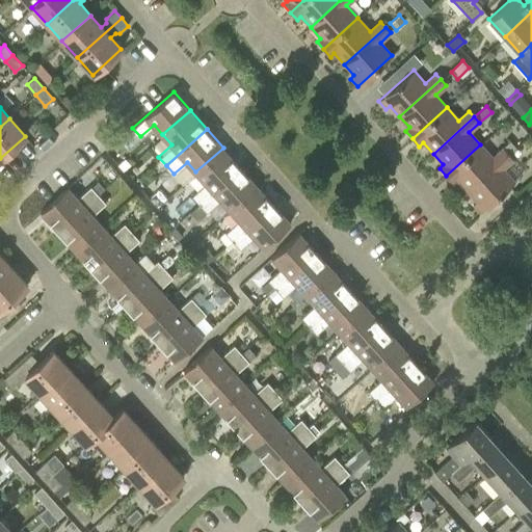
[(491,157),(480,144),(446,176),(453,183),(456,180),(467,191),(515,147),(510,141),(491,157)]
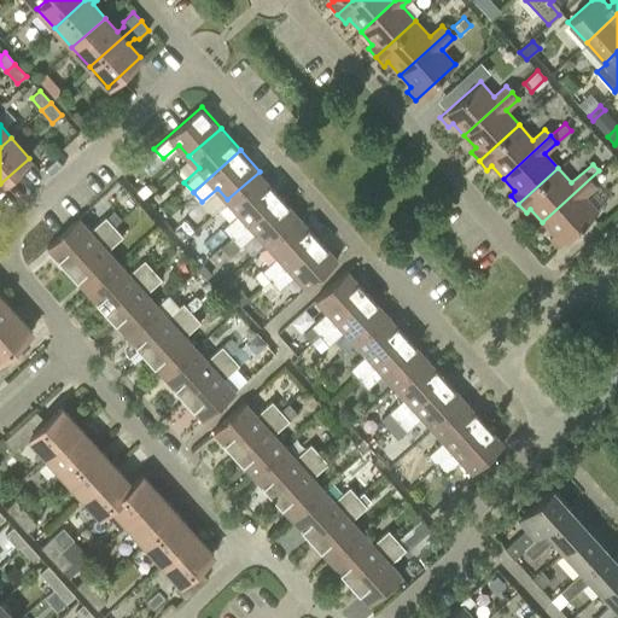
[(604,168),(599,170),(542,222),(553,234),(549,238),(558,248),(598,211),(584,196),(596,185),(608,174),(604,168)]
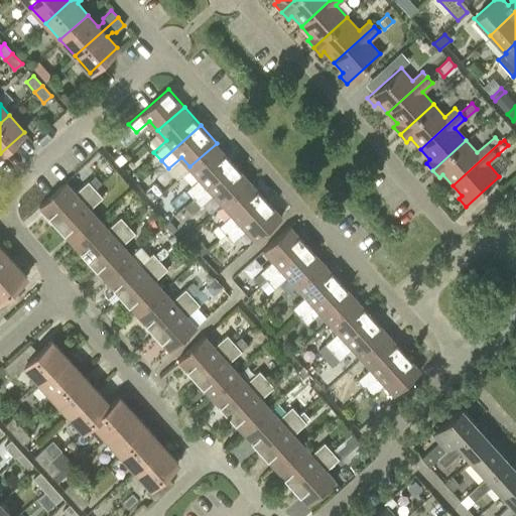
[(181,207),(233,161),(217,143),(189,166),(199,176),(185,188),(187,189),(175,200),(181,207)]
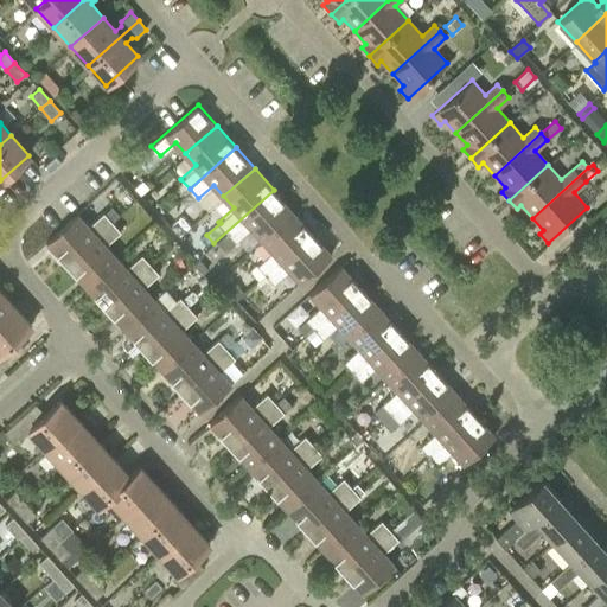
[(261,238),(293,211),(274,190),(213,243),(215,244),(217,243),(223,251),(236,241),(251,227),(261,238)]
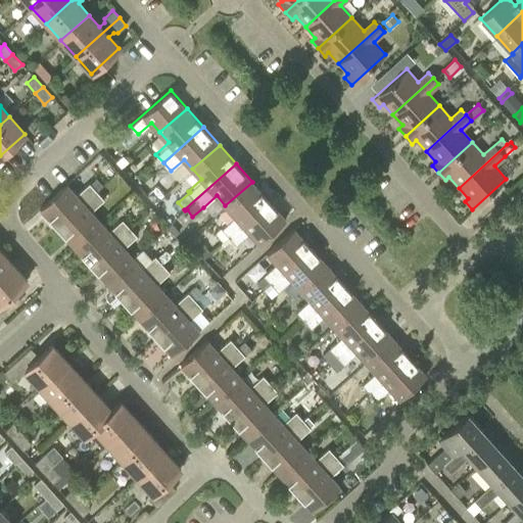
[(228,236),(268,200),(252,182),(225,205),(234,216),(221,228),(228,236)]
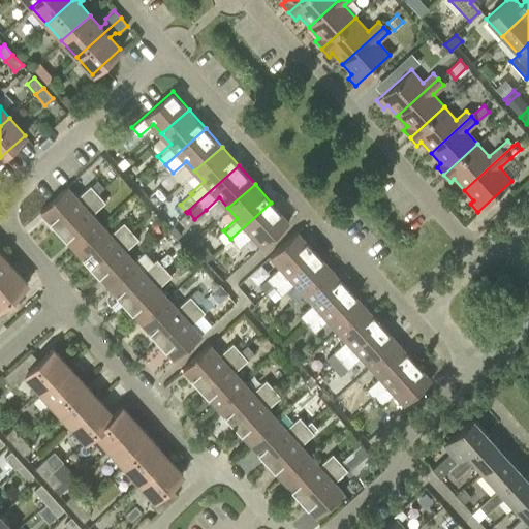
[(39,212),(57,230),(97,193),(90,185),(76,197),(67,187),(39,212)]
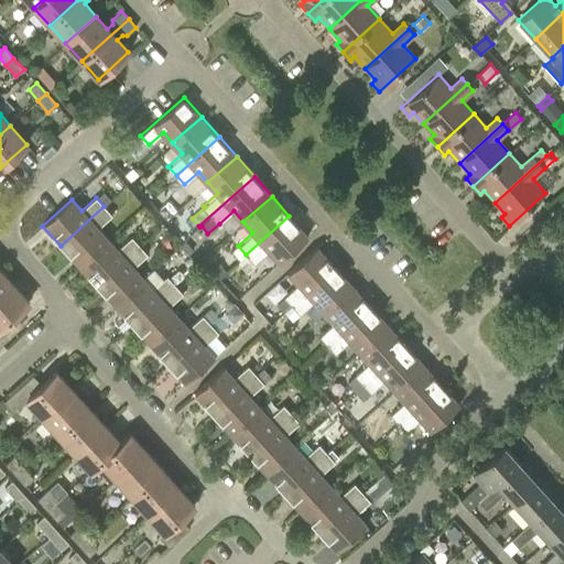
[(104,206),(61,246),(78,266),(107,239),(97,228),(111,215),(104,206)]
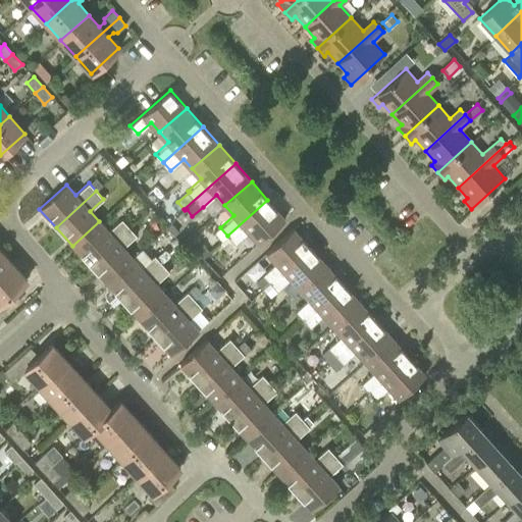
[(284,219),(267,200),(227,236),(235,244),(248,232),(257,243),(284,219)]
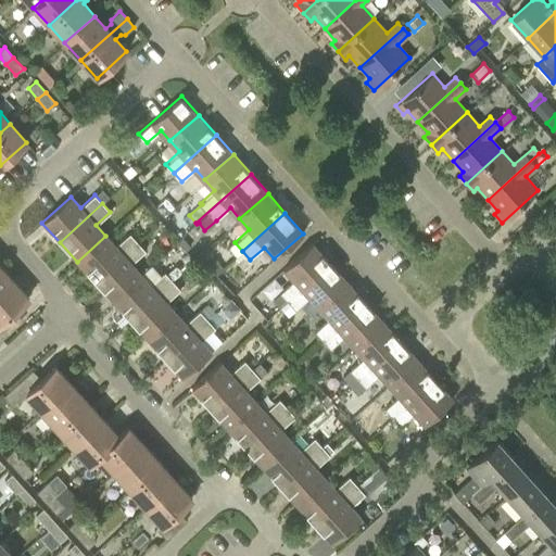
[(105,236),(77,262),(95,280),(137,242),(129,234),(115,247),(105,236)]
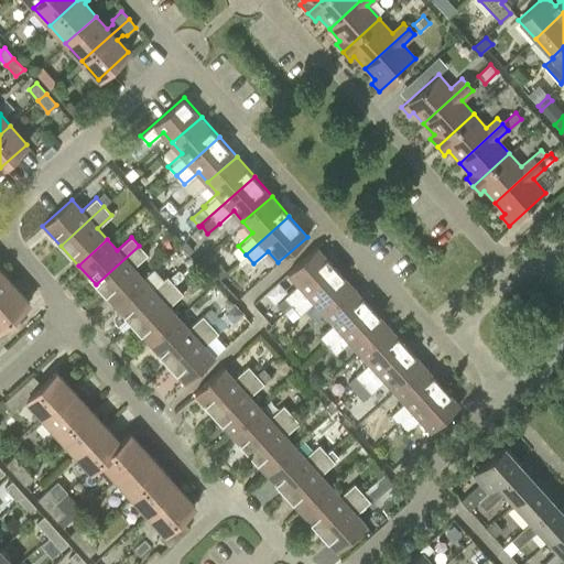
[(139,246),(96,284),(114,304),(142,278),(133,268),(147,255),(139,246)]
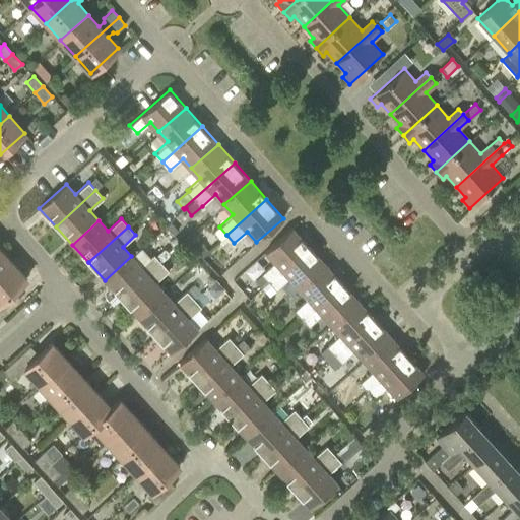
[(226,235),(219,226),(213,233),(220,240),(226,235)]
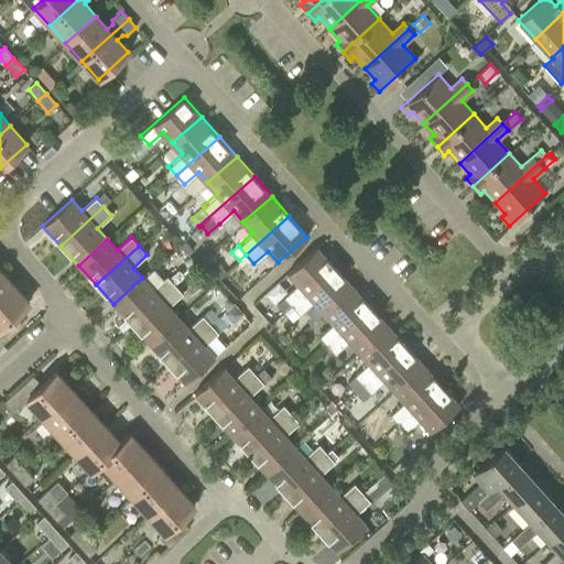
[(291,305),(334,267),(316,247),(286,273),(296,284),(275,303),(283,312),(285,311),(291,305)]
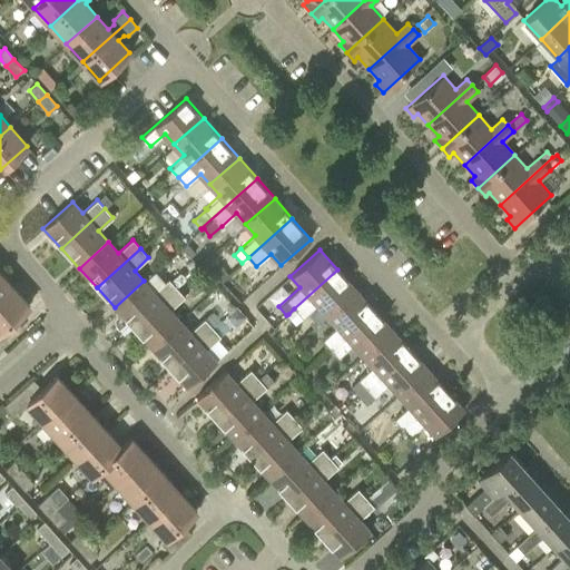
[(327,315),(355,290),(337,269),(294,308),(288,314),(296,323),(317,304),(327,315)]
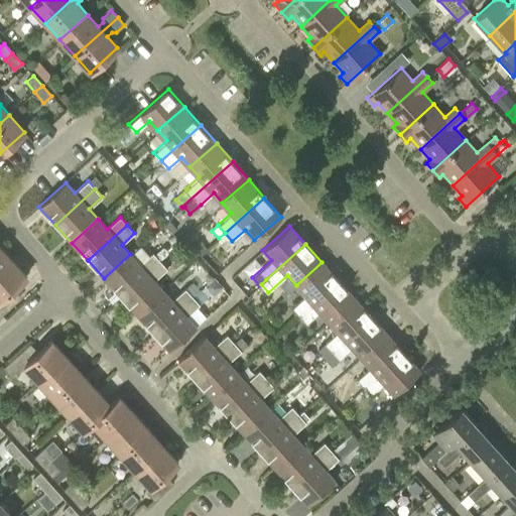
[(0,269),(11,260),(0,247),(0,269)]
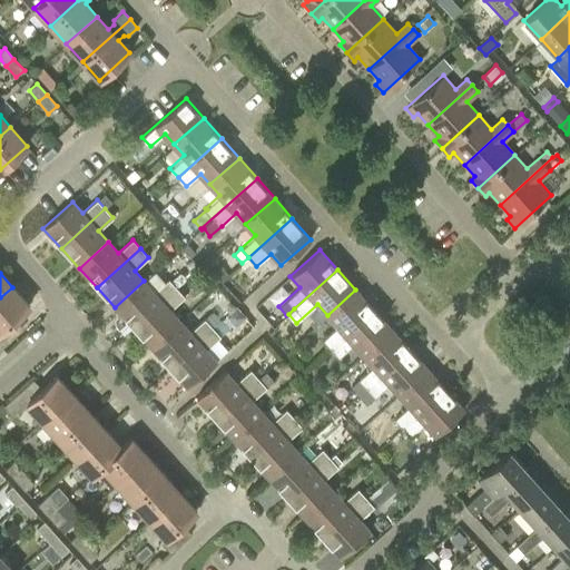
[(144,281),(115,307),(133,327),(176,287),(168,279),(154,292),(144,281)]
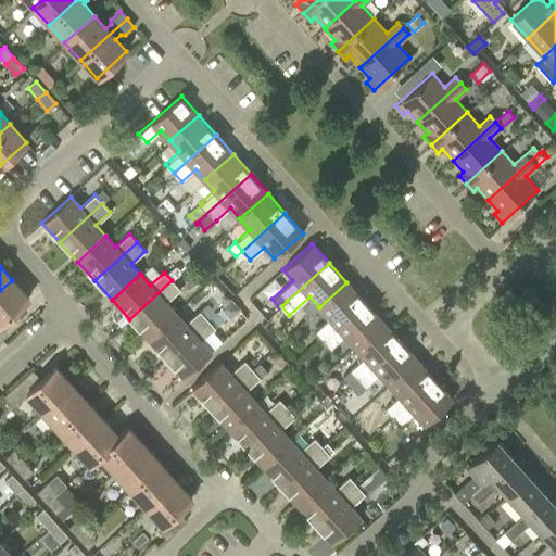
[(12,280),(0,290),(0,323),(14,311),(28,298),(12,280)]
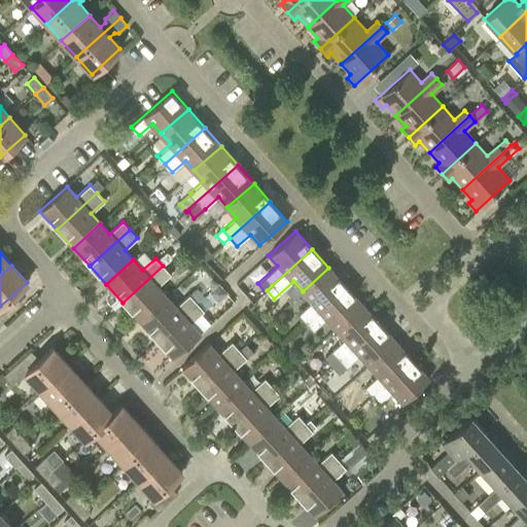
[(163,266),(123,303),(139,321),(167,296),(157,287),(171,275),(163,266)]
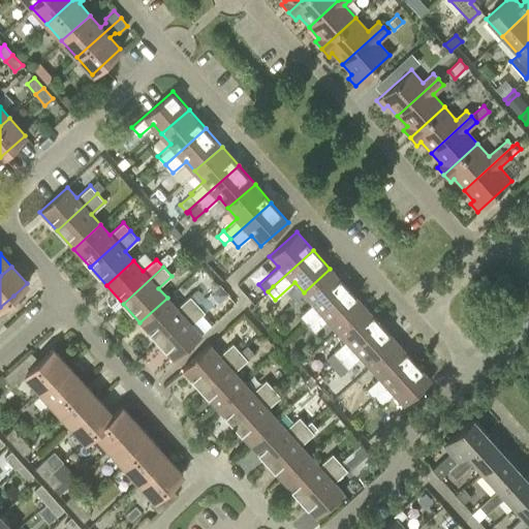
[(307,323),(346,287),(330,269),(304,292),(312,303),(300,315),(307,323)]
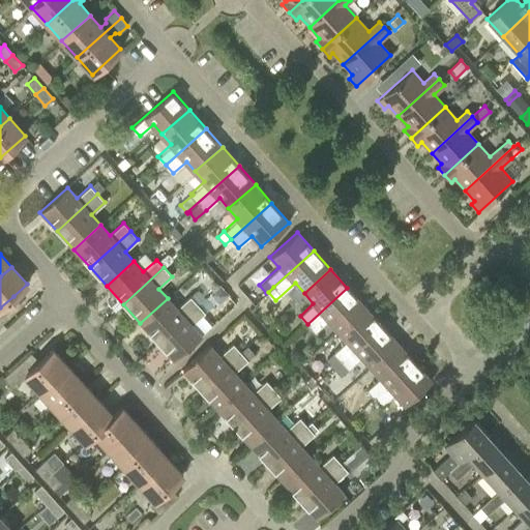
[(227,294),(218,286),(211,293),(218,301),(227,294)]
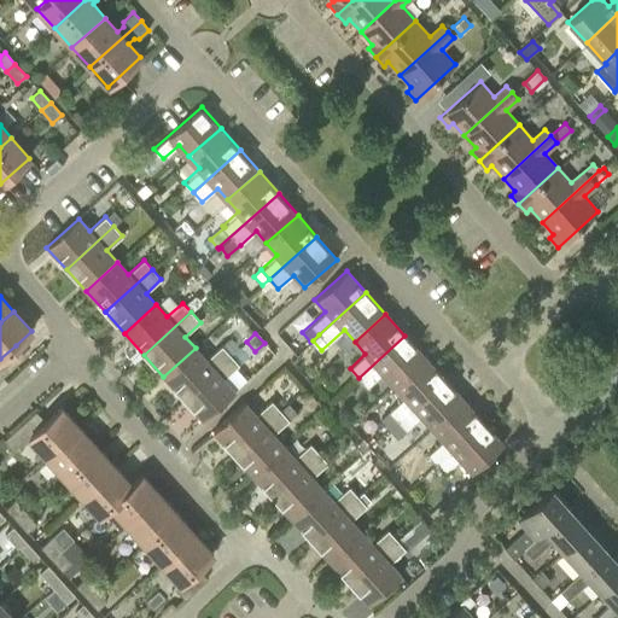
[(394,385),(425,357),(404,336),(359,378),(367,388),(383,373),(394,385)]
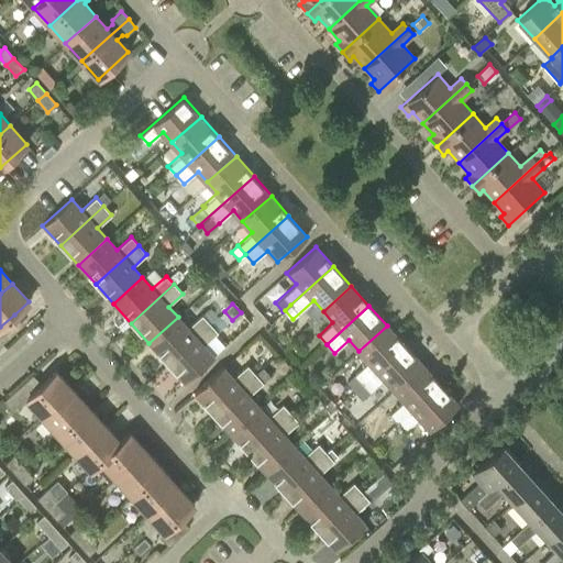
[(166,363),(209,323),(201,315),(187,328),(178,317),(148,343),(166,363)]
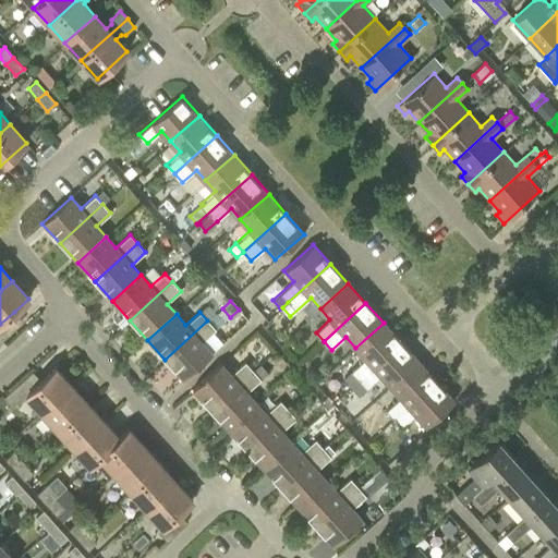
[(202,342),(216,329),(207,320),(165,360),(183,379),(211,353),(202,342)]
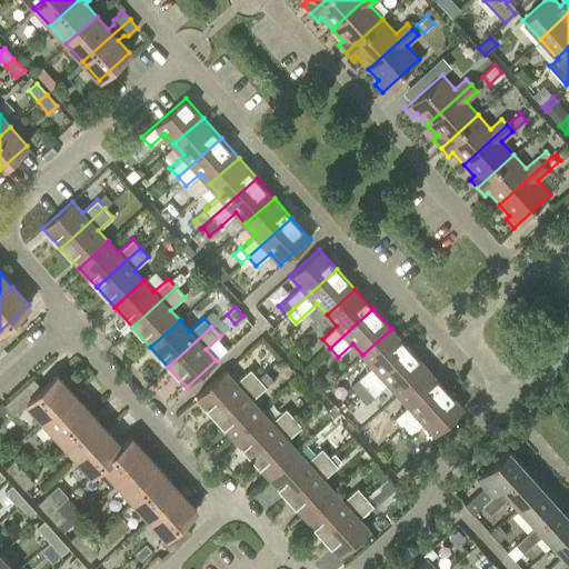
[(366,388),(409,348),(391,329),(362,355),(372,366),(349,386),(357,395),(366,388)]
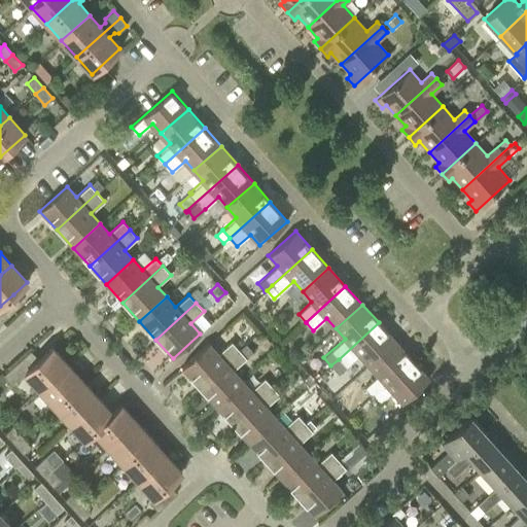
[(369,365),(395,341),(379,322),(339,359),(346,367),(359,355),(369,365)]
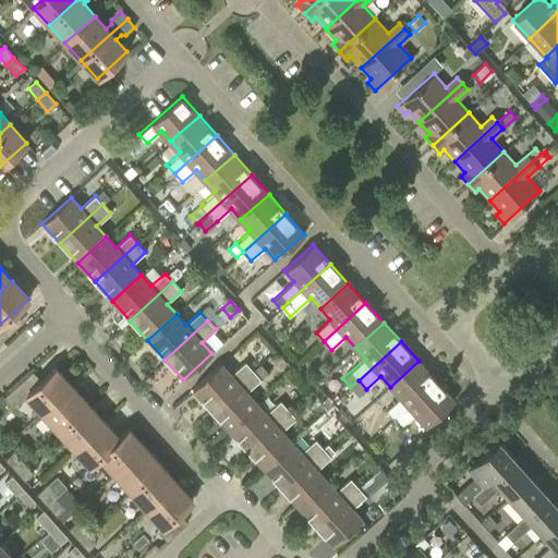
[(393,420),(436,380),(419,361),(390,387),(400,398),(386,410),(393,420)]
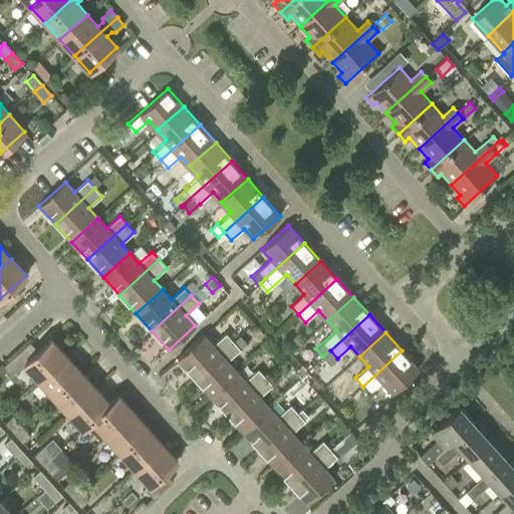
[(203,334),(177,358),(194,376),(233,341),(226,333),(213,344),(203,334)]
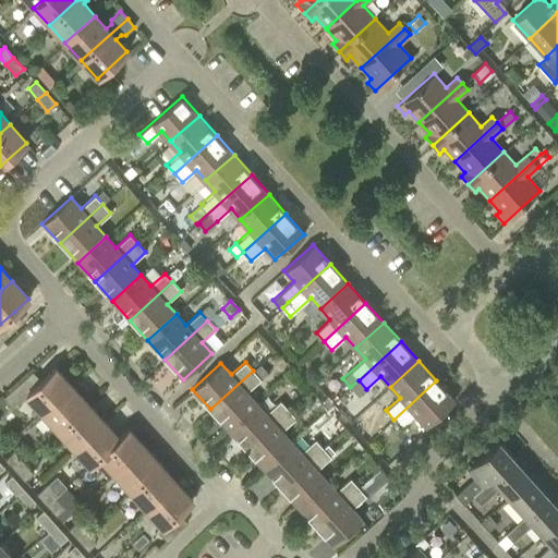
[(13,409),(26,397),(41,413),(71,386),(56,367),(40,381),(33,373),(4,398),(13,409)]
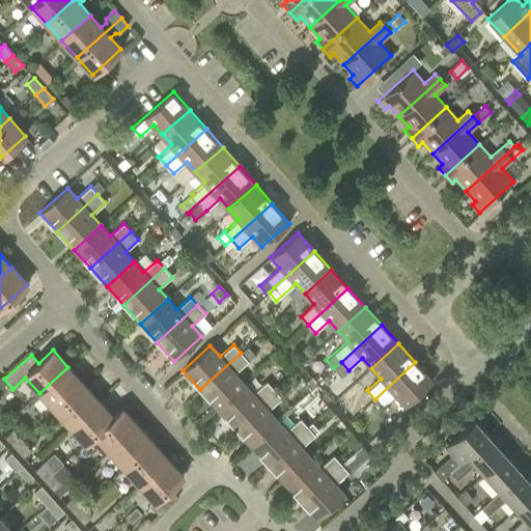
[(241,353),(200,389),(217,408),(244,383),(234,373),(248,361),(241,353)]
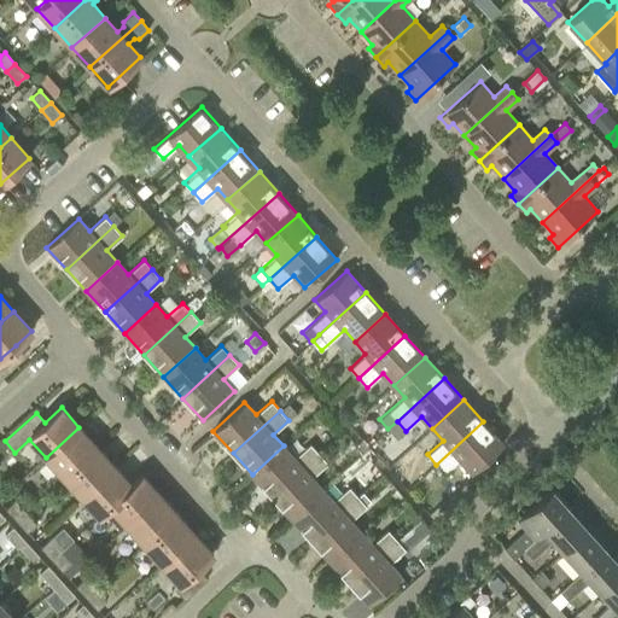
[(502,444),(483,421),(436,465),(444,474),(460,460),(471,472),(502,444)]
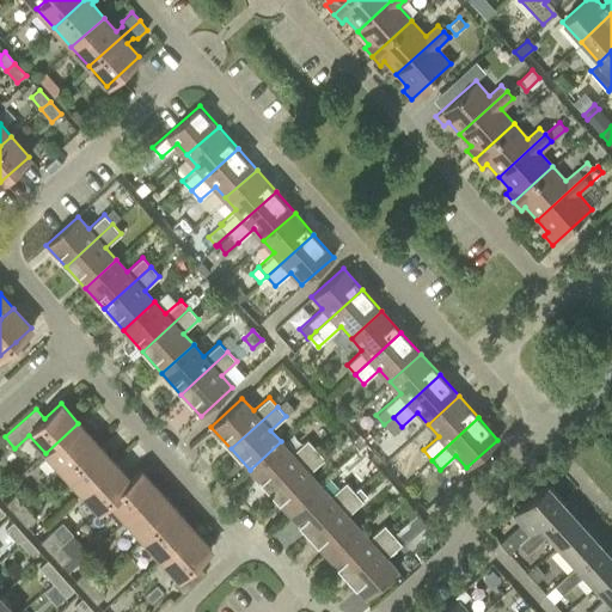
[(78,423),(46,453),(62,472),(96,442),(78,423)]
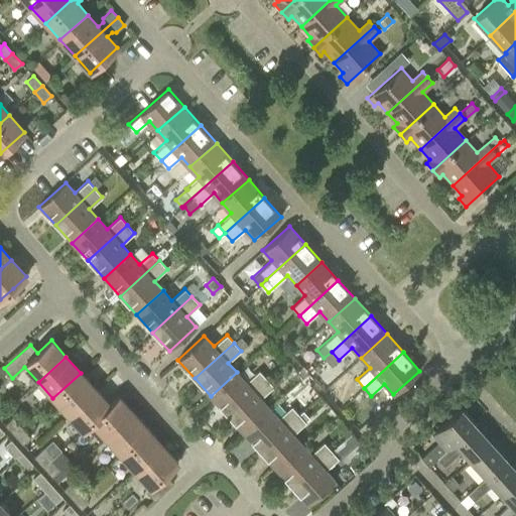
[(237,372),(211,396),(227,414),(266,379),(259,371),(246,382),(237,372)]
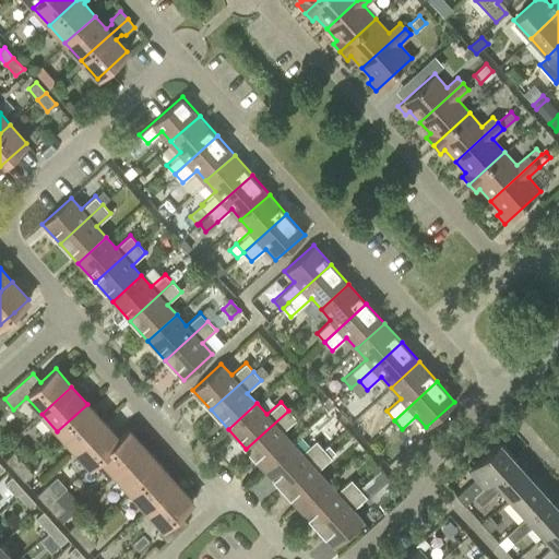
[(87,404),(57,431),(73,449),(103,421),(87,404)]
